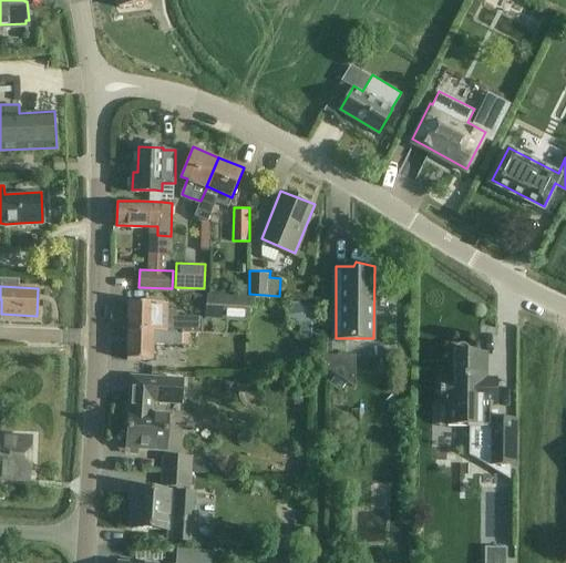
[(207,292),(206,317),(248,319),(249,295),(207,292)]
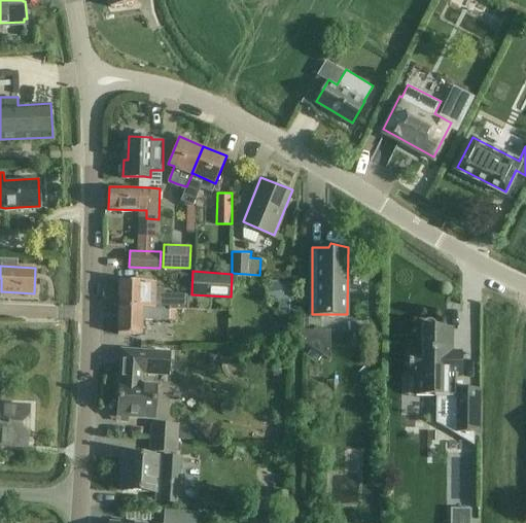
[(166,289),(142,280),(119,279),(119,306),(170,307),(186,307),(187,292),(166,291),(166,289)]
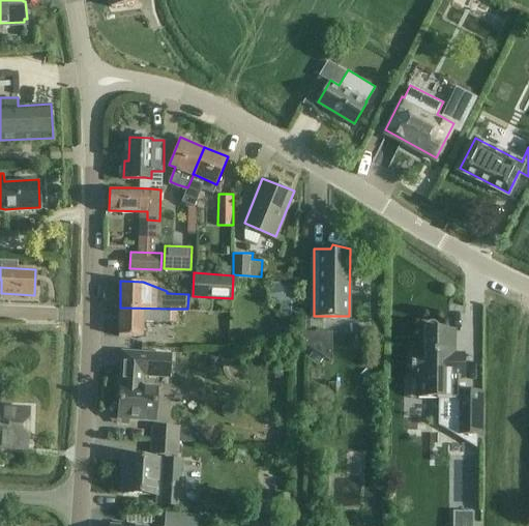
[(271,285),(268,285),(270,301),(282,299),(282,315),(296,315),(296,297),(295,297),(293,282),(271,285)]
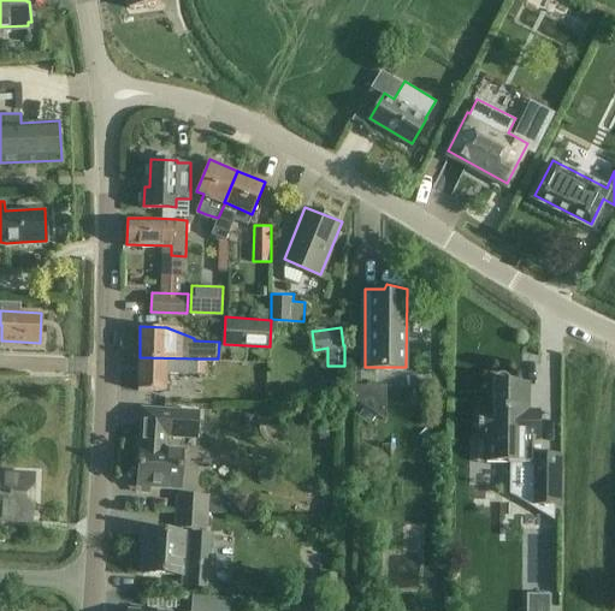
[(139,387),(163,389),(166,389),(166,371),(199,372),(199,359),(140,357),(139,387)]
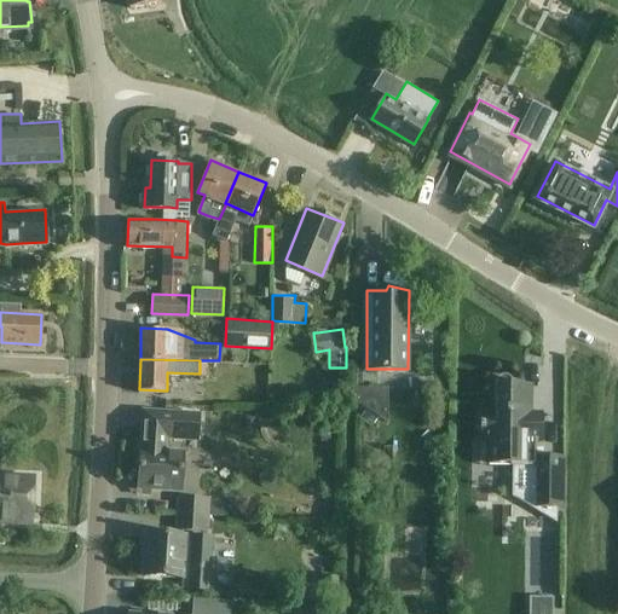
[(480,411),(480,430),(480,434),(492,434),(492,462),(512,462),(512,463),(536,464),(537,440),(543,440),(543,409),(529,410),(530,382),(517,382),(512,380),(509,376),(504,374),(501,376),(497,380),(497,411),(480,411)]
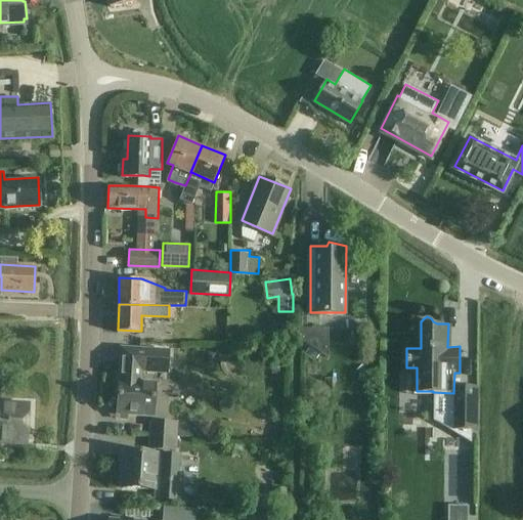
[(301,327),(301,338),(329,356),(329,327),(301,327)]
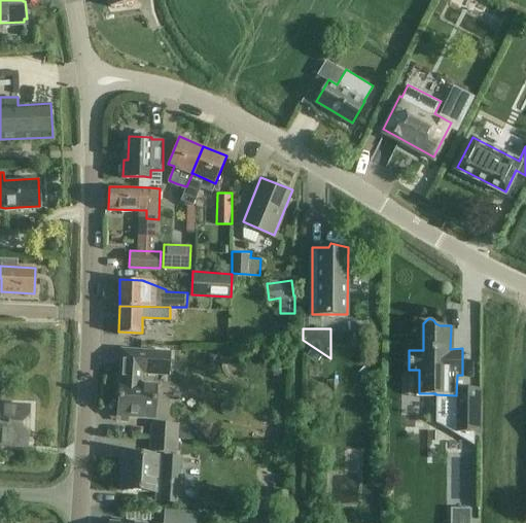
[(117,414),(138,416),(154,417),(156,384),(143,383),(143,371),(168,371),(170,351),(121,348),(117,414)]
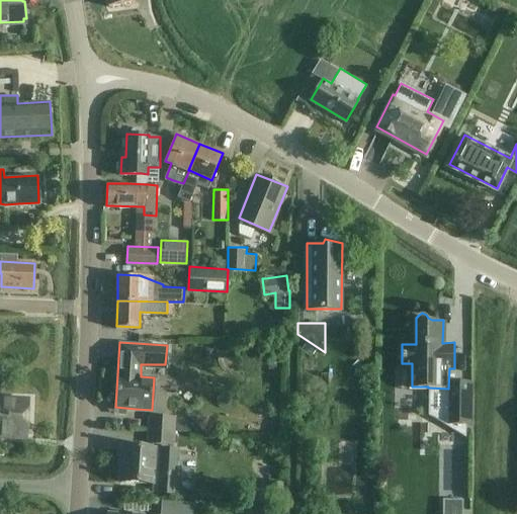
[(280,354),(268,355),(268,367),(281,368),(280,354)]
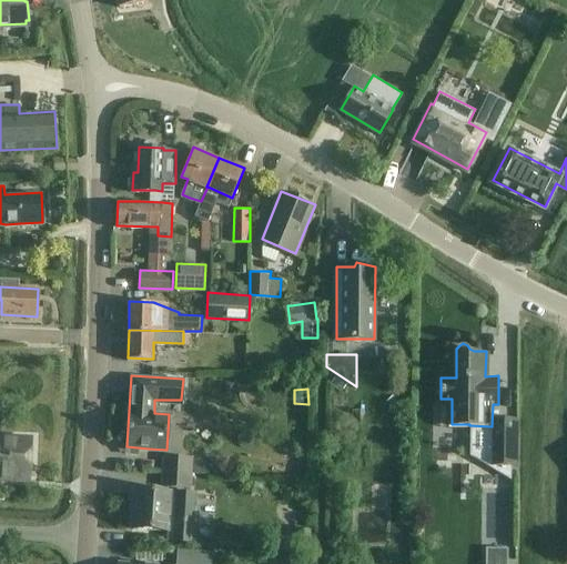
[(0,476),(29,477),(31,437),(0,435),(0,476)]
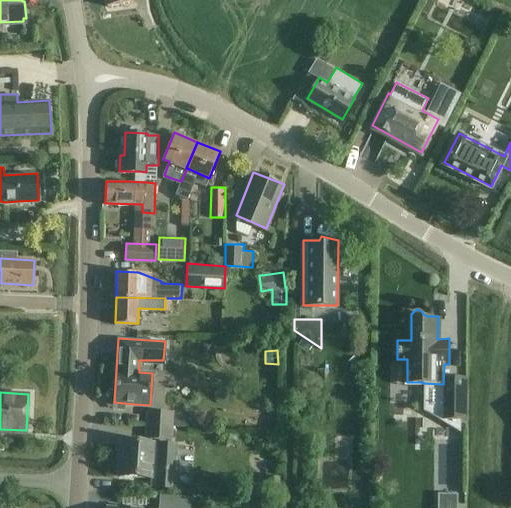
[(449,422),(466,422),(466,393),(449,393),(449,422)]
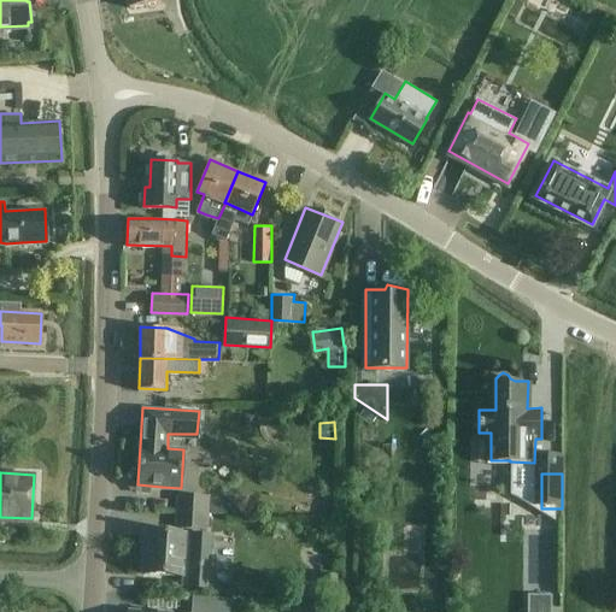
[(230,501),(211,500),(180,498),(179,511),(210,512),(210,508),(229,510),(230,501)]
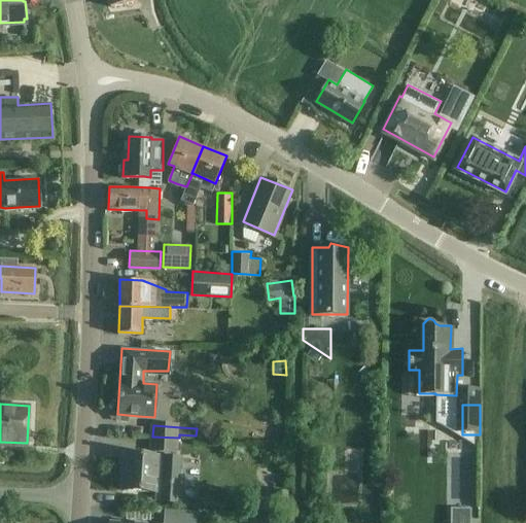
[(179,438),(152,437),(151,451),(178,452),(179,438)]
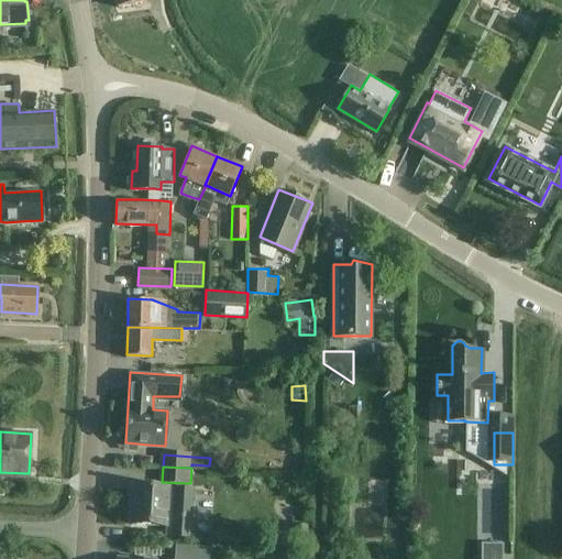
[(172,485),(156,484),(134,483),(132,522),(168,524),(172,485)]
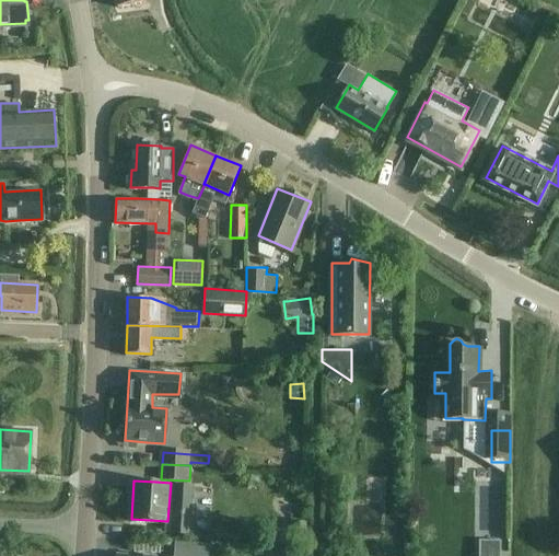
[(194,484),(173,482),(170,533),(190,535),(194,484)]
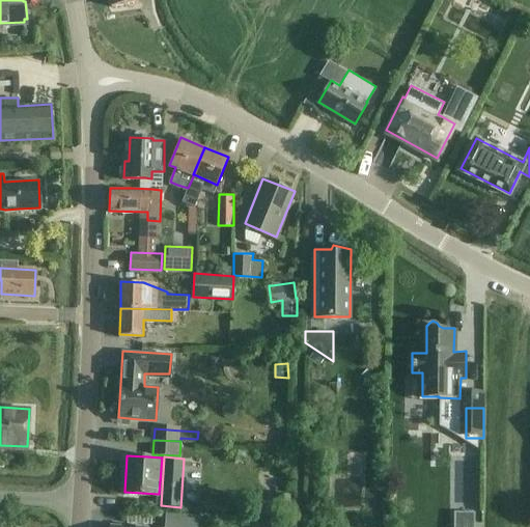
[(475,509),(454,509),(453,526),(481,526),(482,521),(475,521),(475,509)]
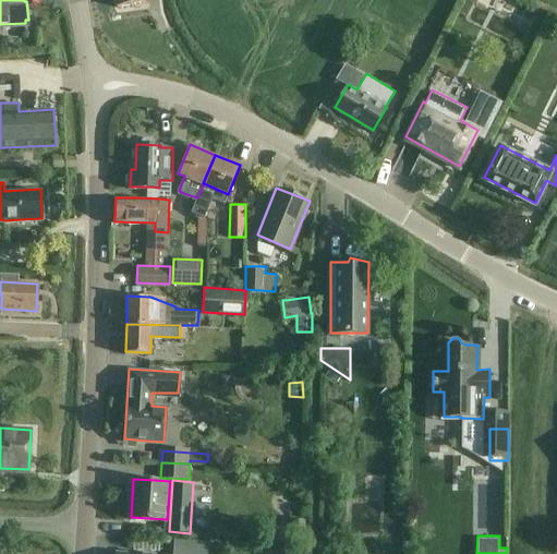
[(176,538),(174,553),(210,553),(212,539),(176,538)]
